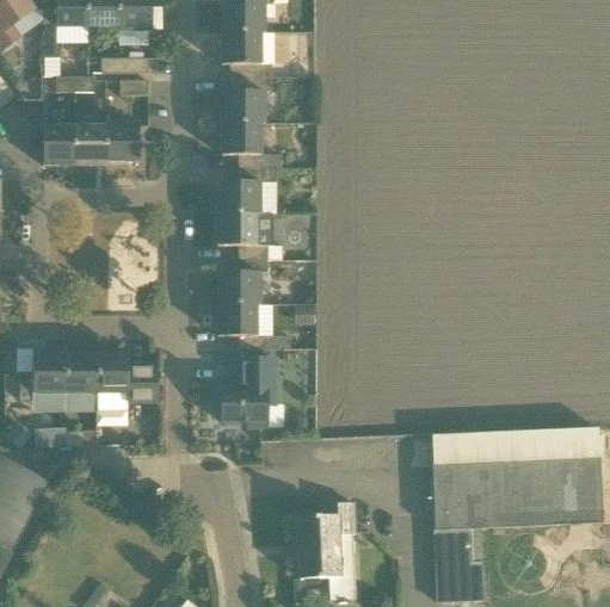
[(43,8),(34,8),(26,0),(0,0),(0,49),(19,36),(43,20),(43,8)]
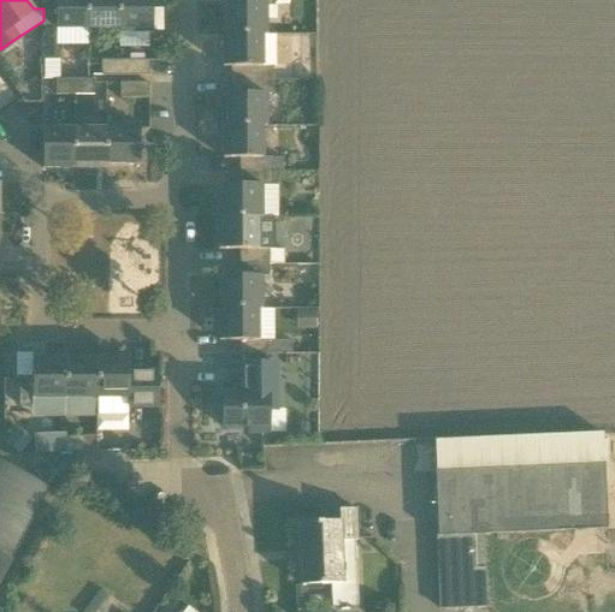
[(57,57),(57,37),(57,27),(89,27),(88,0),(55,0),(57,9),(43,9),(43,21),(43,37),(43,57),(54,58),(57,57)]
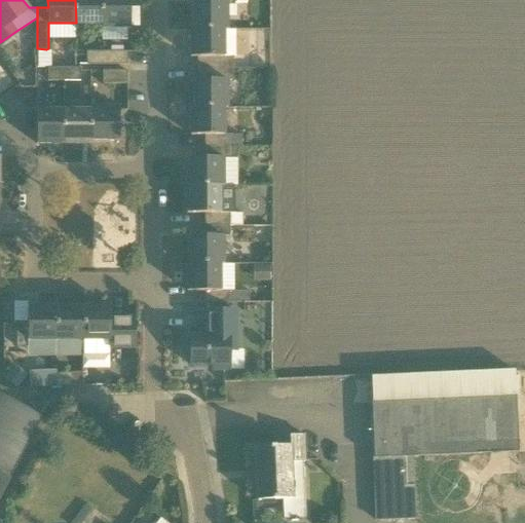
[(75,0),(76,23),(104,23),(103,0),(75,0)]
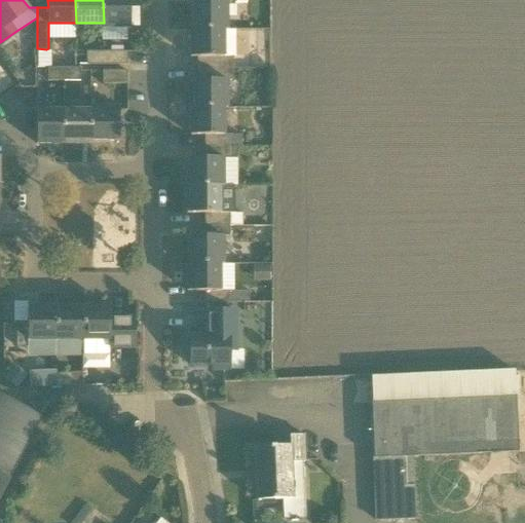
[(130,26),(130,5),(130,0),(103,0),(104,23),(104,26),(130,26)]
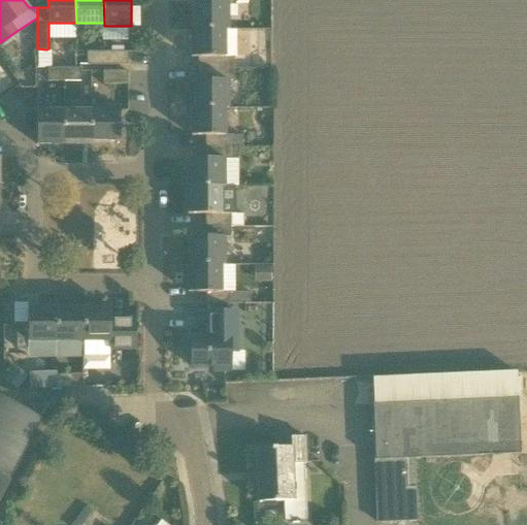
[(209,0),(195,0),(196,27),(225,27),(228,27),(227,0),(209,0)]
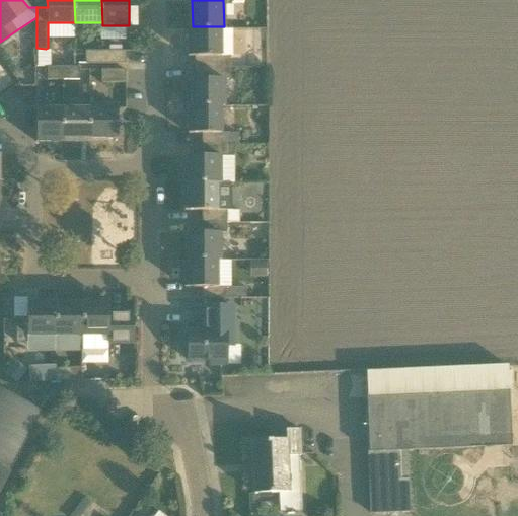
[(196,66),(231,66),(231,54),(221,54),(221,26),(193,26),(189,26),(189,54),(196,54),(196,66)]
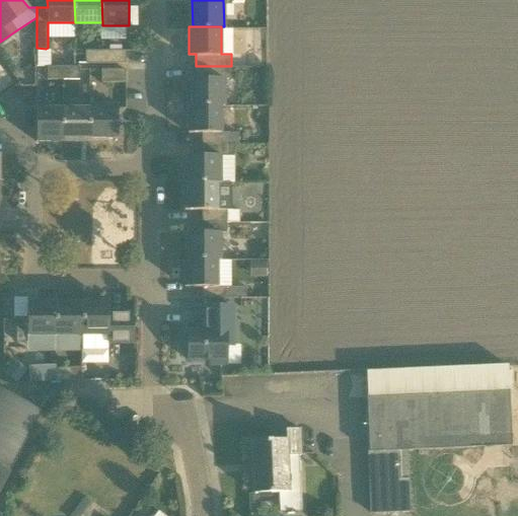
[(46,49),(37,48),(37,64),(49,64),(51,64),(51,48),(48,48),(46,49)]
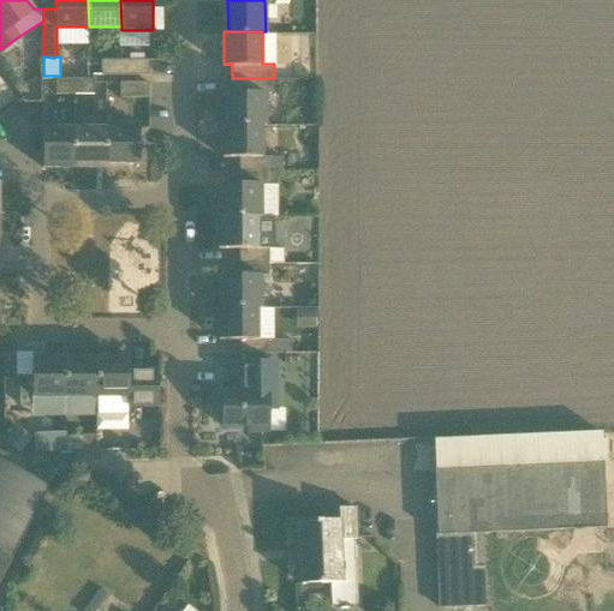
[(121,58),(102,58),(102,73),(121,73),(121,58)]
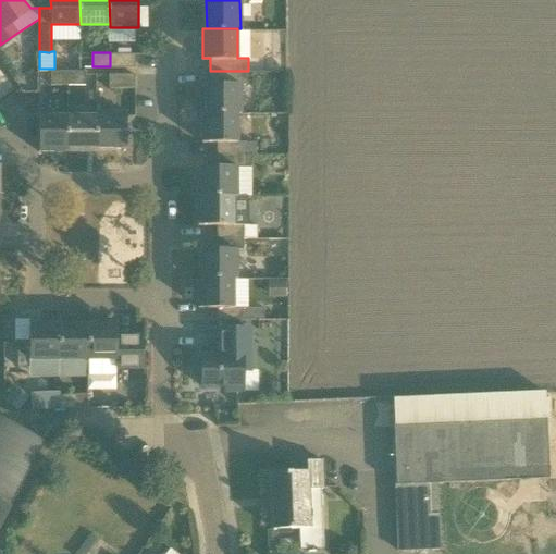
[(135,52),(113,52),(110,52),(110,66),(135,66),(135,52)]
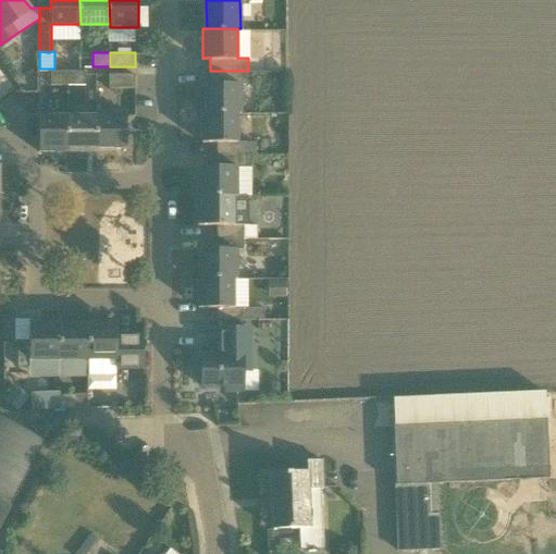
[(52,83),(71,83),(71,70),(59,70),(59,69),(54,69),(52,69),(52,83)]
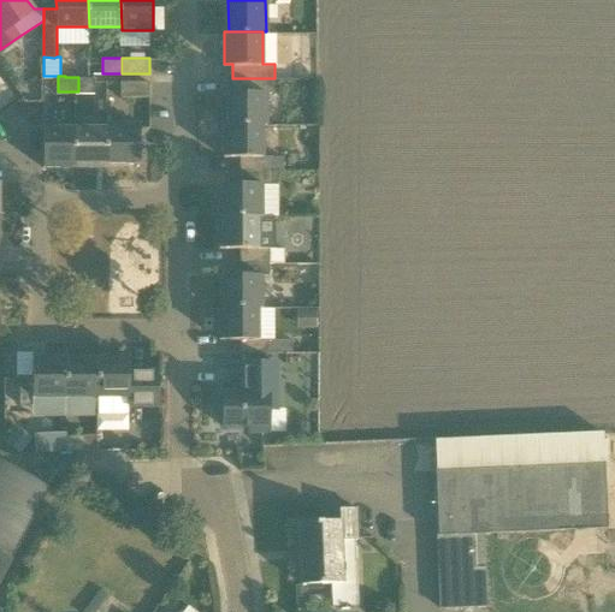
[(89,77),(78,77),(78,91),(94,91),(94,77),(89,77)]
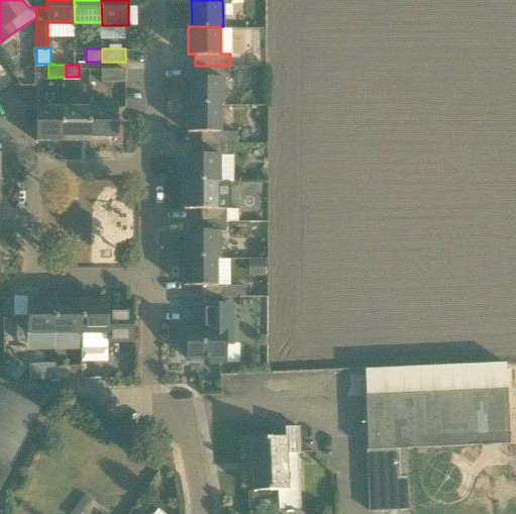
[(192,103),(219,103),(223,103),(223,77),(230,77),(230,66),(195,66),(195,77),(192,77),(192,103)]
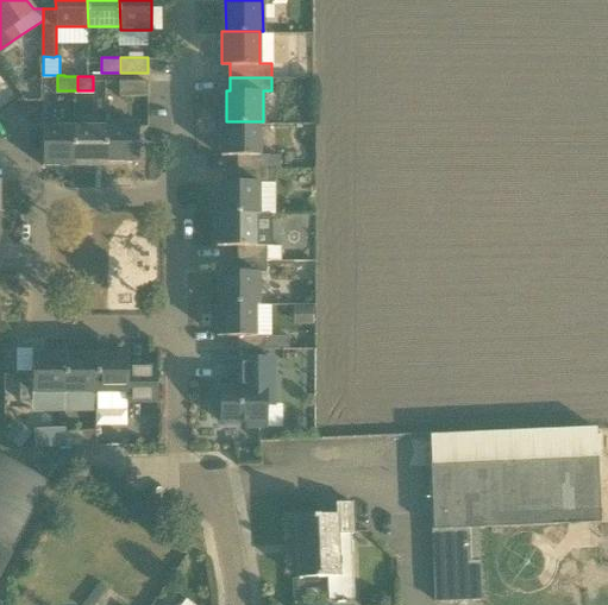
[(148,80),(124,80),(120,80),(120,95),(148,95),(148,80)]
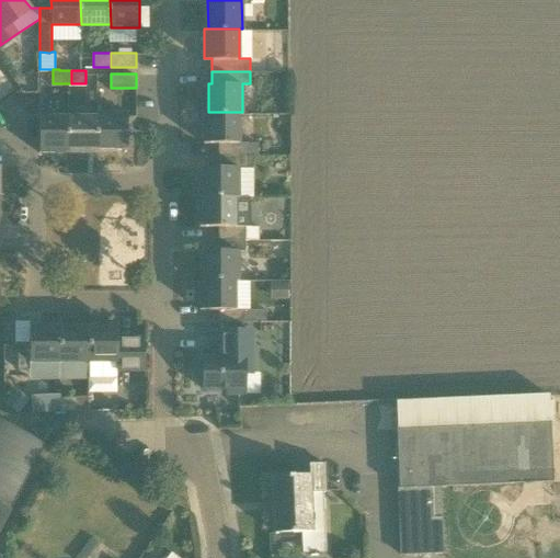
[(96,116),(70,116),(69,116),(69,151),(99,151),(99,147),(99,112),(96,112),(96,116)]
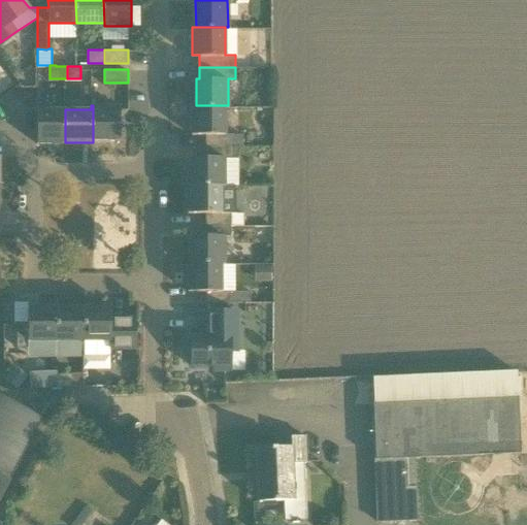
[(93,105),(93,138),(120,138),(120,105),(93,105)]
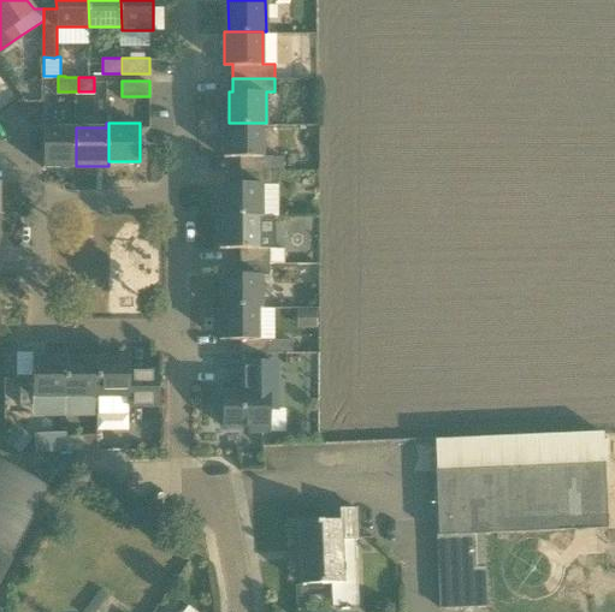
[(261,123),(229,123),(224,123),(224,155),(241,155),(241,168),(270,168),(270,155),(261,155),(261,123)]
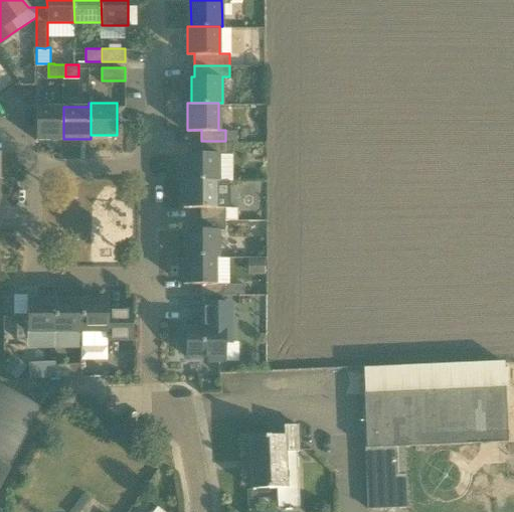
[(63,139),(63,107),(36,107),(36,139),(63,139)]
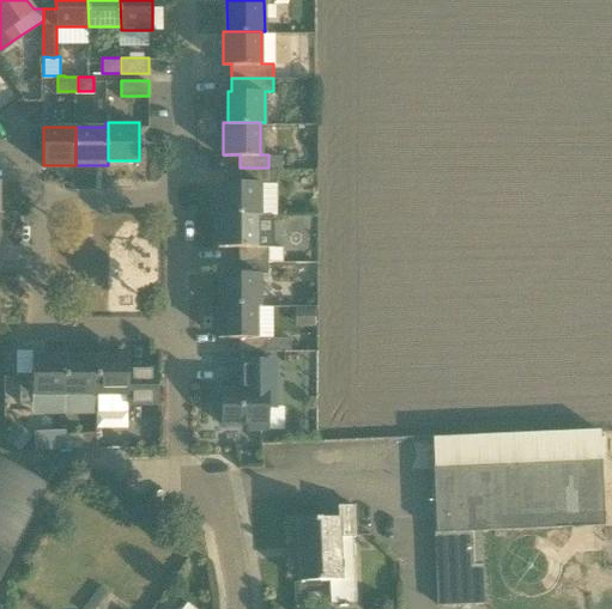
[(223,213),(256,213),(261,213),(260,182),(268,182),(268,168),(240,168),(240,182),(223,182),(223,213)]
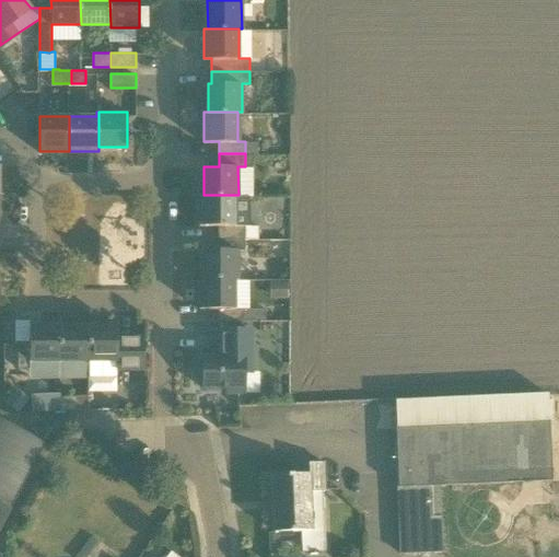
[(245,236),(245,239),(258,238),(258,224),(235,224),(234,195),(204,195),(200,195),(200,224),(222,224),(222,236),(245,236)]
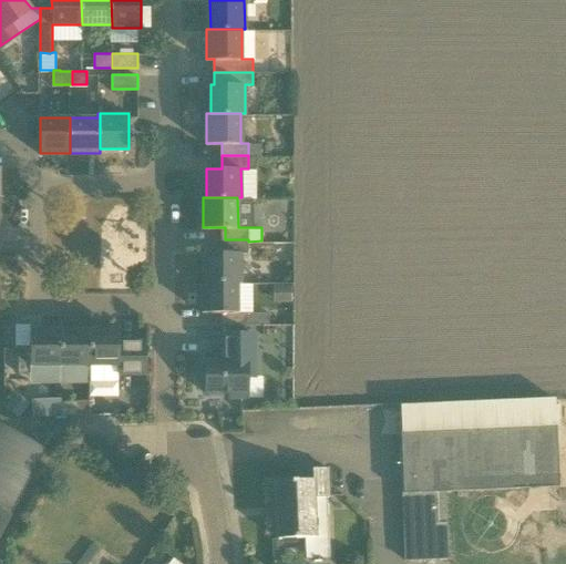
[(237,282),(242,282),(242,253),(248,253),(248,242),(248,239),(225,239),(225,253),(206,253),(206,282),(237,282)]
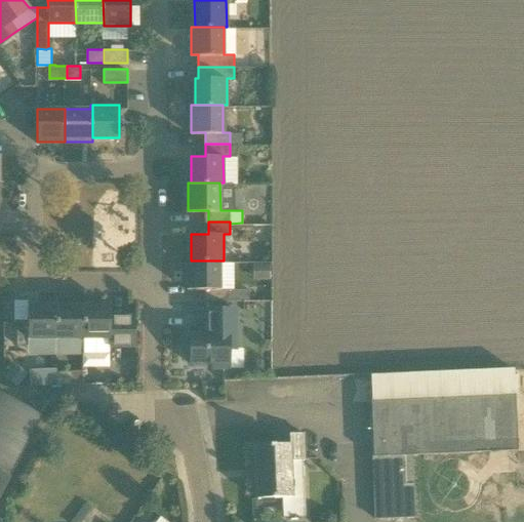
[(249,288),(230,288),(219,288),(219,261),(191,261),(188,261),(188,288),(205,288),(205,300),(249,299),(249,288)]
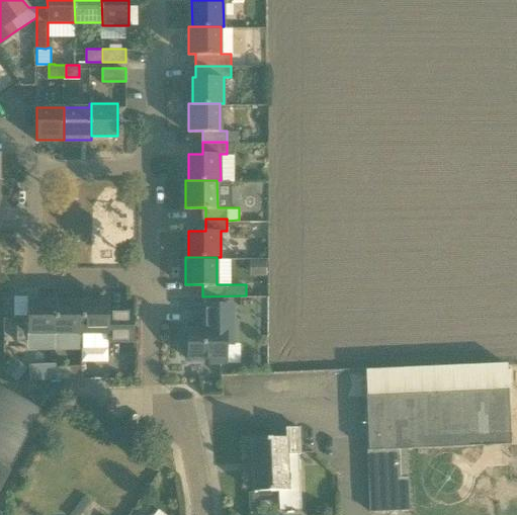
[(251,274),(267,274),(267,259),(250,259),(251,274)]
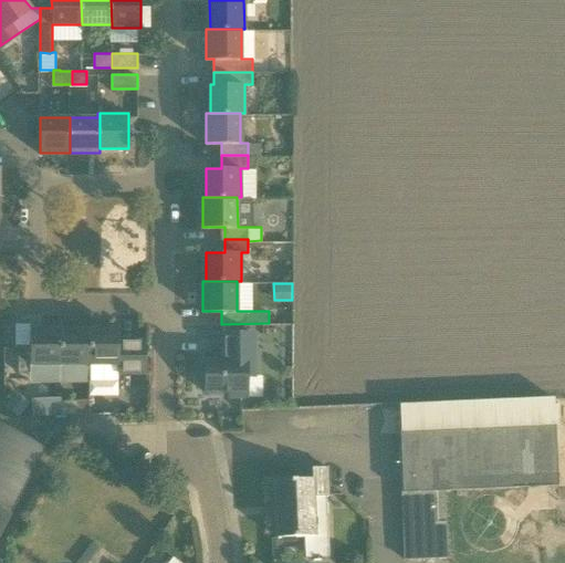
[(19,344),(19,369),(30,369),(30,363),(60,363),(60,329),(31,329),(31,344),(19,344)]
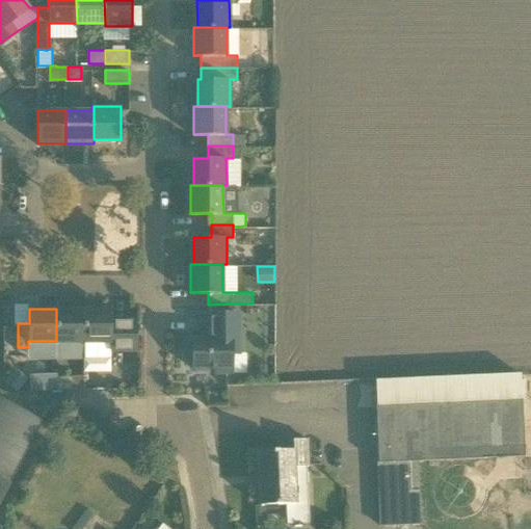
[(84,309),(56,309),(56,341),(84,341),(84,309)]
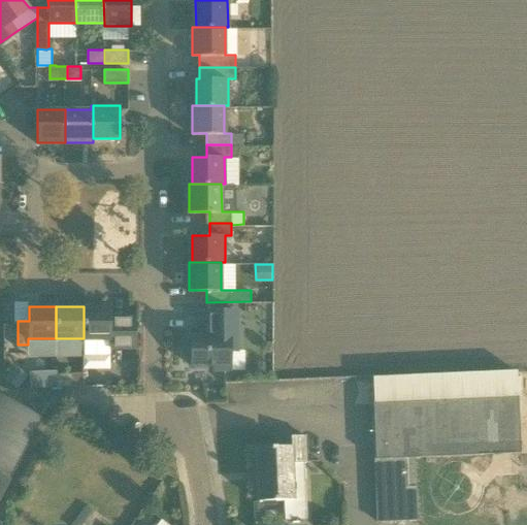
[(111,306),(84,306),(84,338),(84,354),(110,354),(110,346),(136,346),(137,318),(111,318),(111,306)]
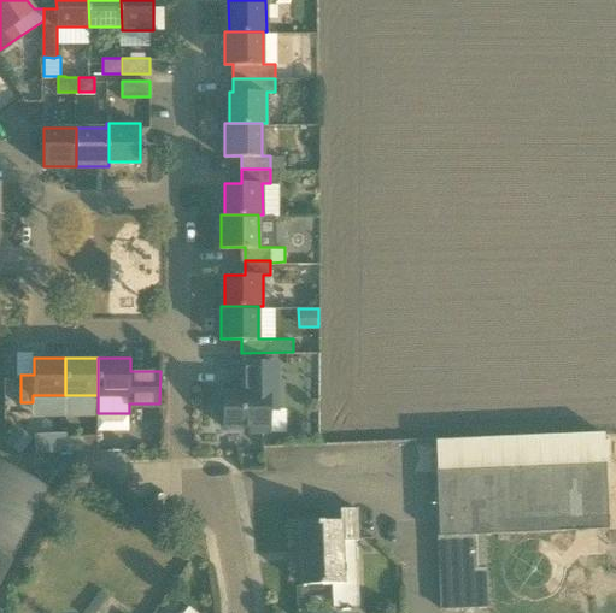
[(281,361),(268,361),(244,361),(244,390),(224,390),(224,400),(221,402),(221,413),(224,416),(224,425),(250,425),(251,431),(270,430),(270,410),(281,410),(281,361)]
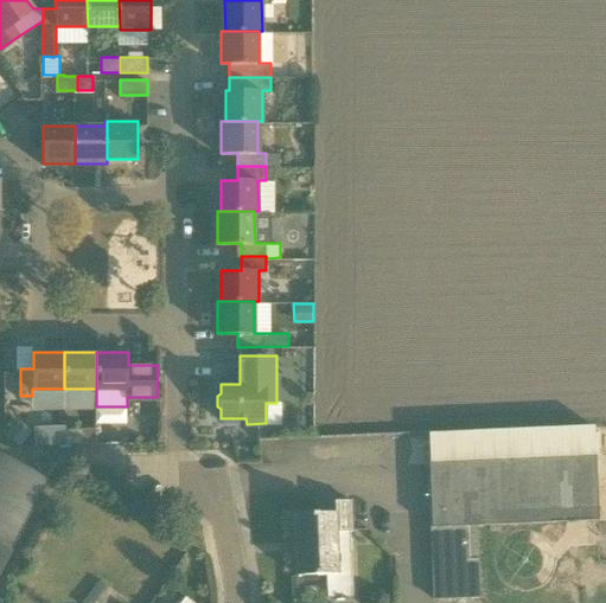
[(20,446),(31,432),(16,421),(5,434),(20,446)]
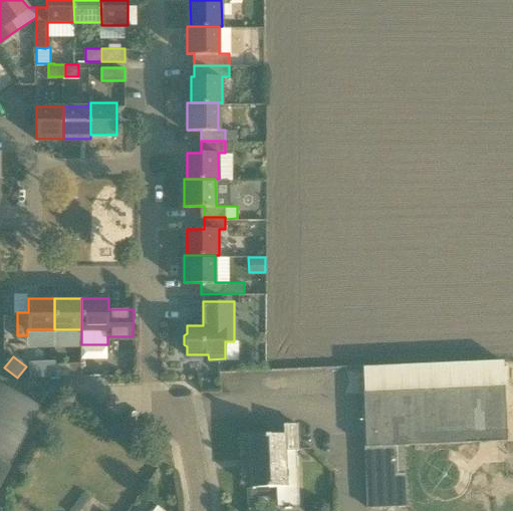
[(71,374),(71,362),(55,363),(56,375),(71,374)]
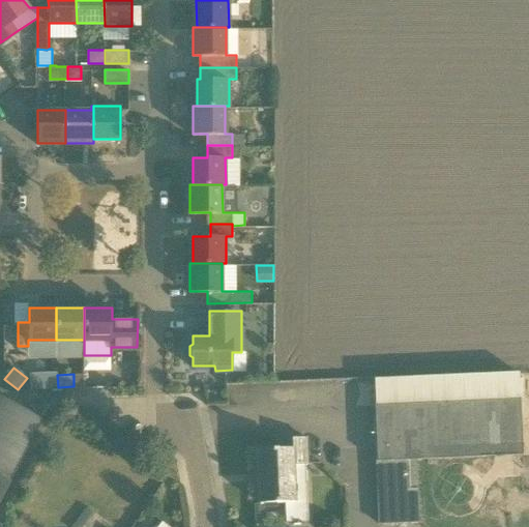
[(0,497),(42,417),(0,394),(0,497)]
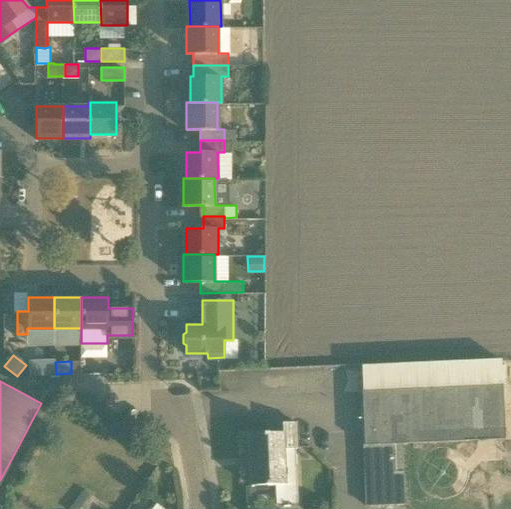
[(362,388),(367,505),(405,503),(403,442),(505,438),(502,382),(362,388)]
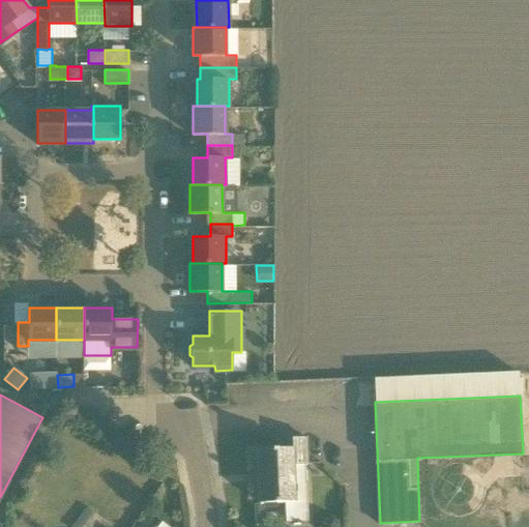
[(261,502),(285,501),(285,511),(309,511),(307,500),(306,463),(307,463),(306,436),(280,437),(280,447),(275,447),(258,448),(261,502)]
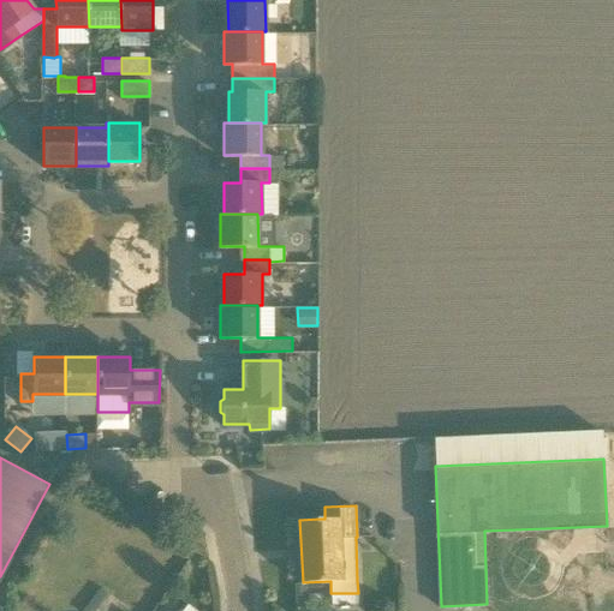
[(84,610),(96,610),(109,592),(100,586),(83,610),(84,610)]
